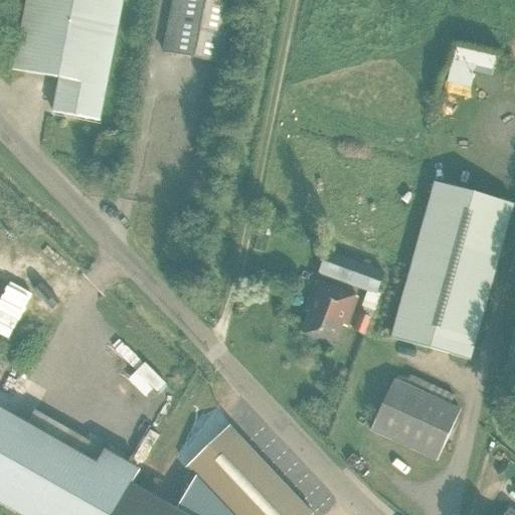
[(100,122),(123,0),(27,0),(14,70),(59,79),(53,113),(100,122)]
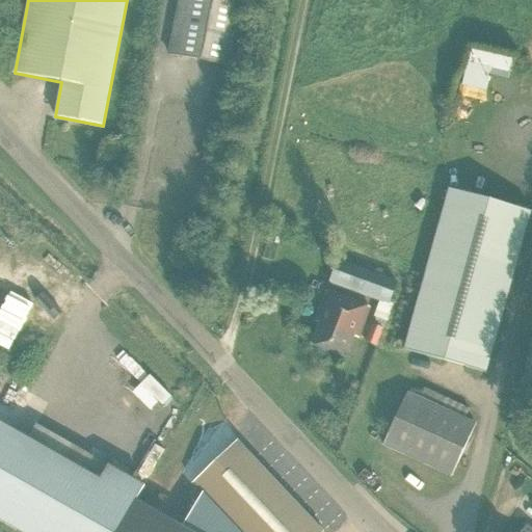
[(179,0),(168,54),(234,67),(246,0),(179,0)]
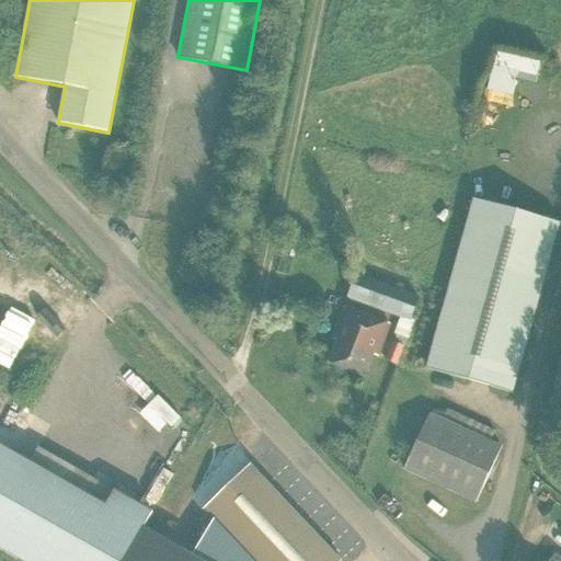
[(488,90),(515,95),(518,78),(536,81),(540,59),(495,52),(488,90)]
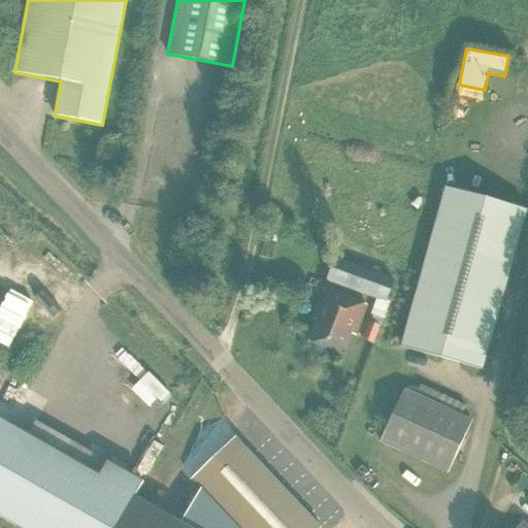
[(483,369),(527,210),(446,188),(401,347),(483,369)]
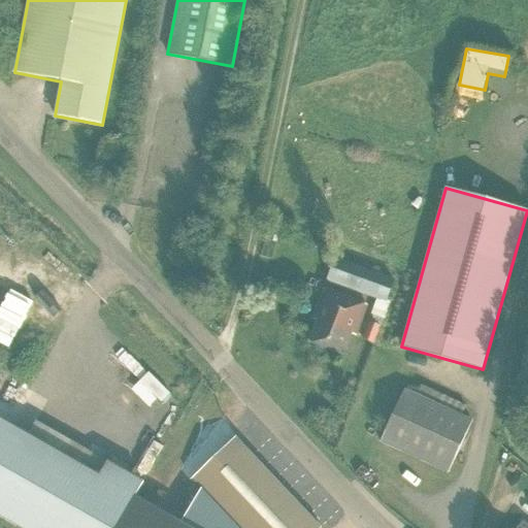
[(327,281),(387,303),(395,281),(335,258),(327,281)]
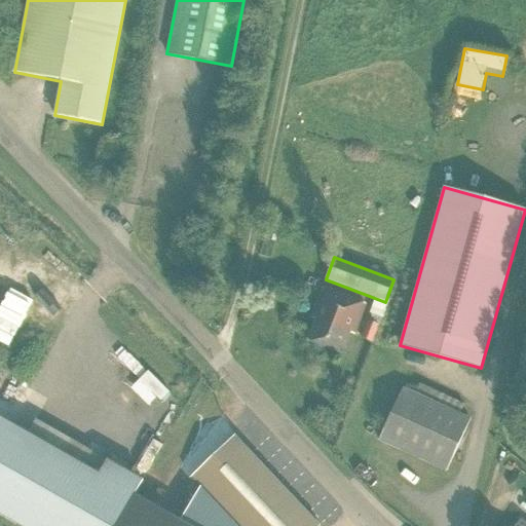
[(353,334),(365,304),(323,289),(311,318),(314,320),(307,341),(342,354),(349,333),(353,334)]
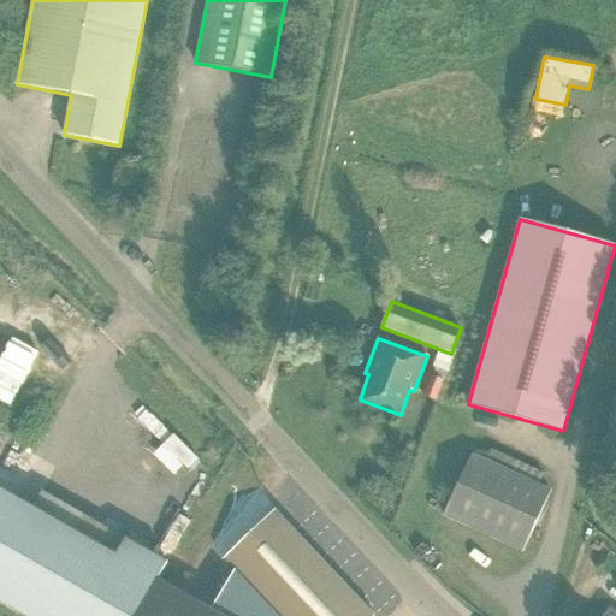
[(444,383),(431,377),(424,397),(437,402),(444,383)]
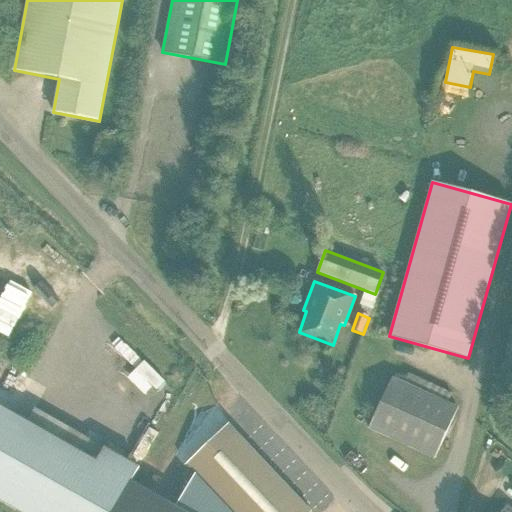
[(450,391),(408,372),(403,384),(392,378),(369,429),(434,459),(458,409),(444,403),(450,391)]
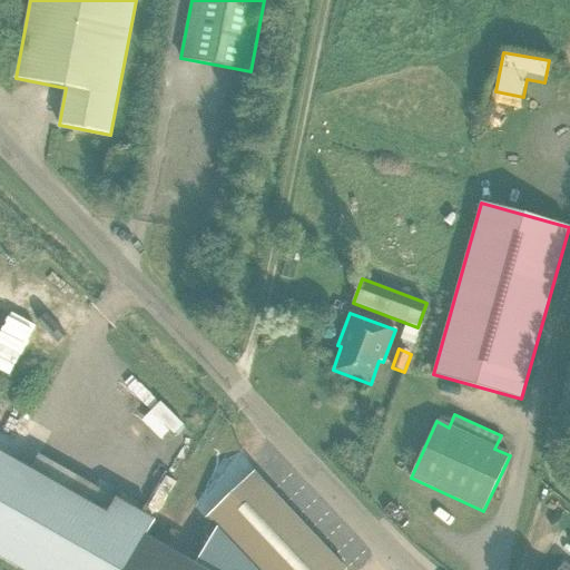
[(0,454),(0,558),(21,569),(126,569),(146,537),(155,521),(26,449),(17,464),(0,454)]
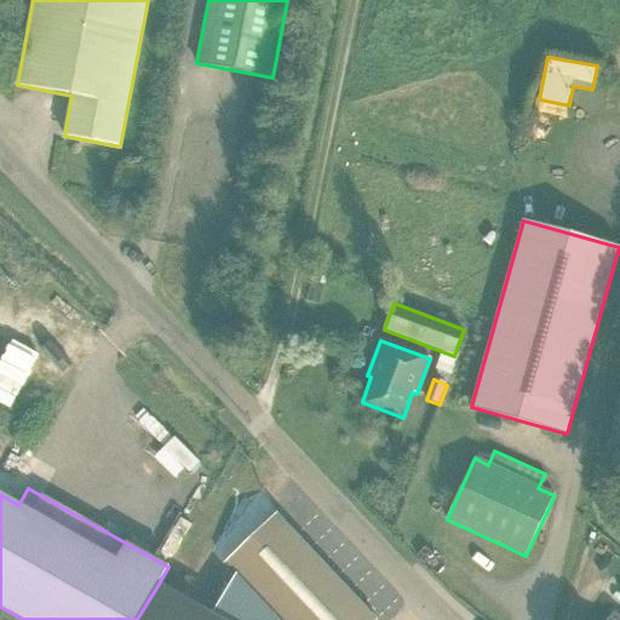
[(159,585),(138,619),(371,619),(273,514),(219,562),(229,572),(207,613),(159,585)]
